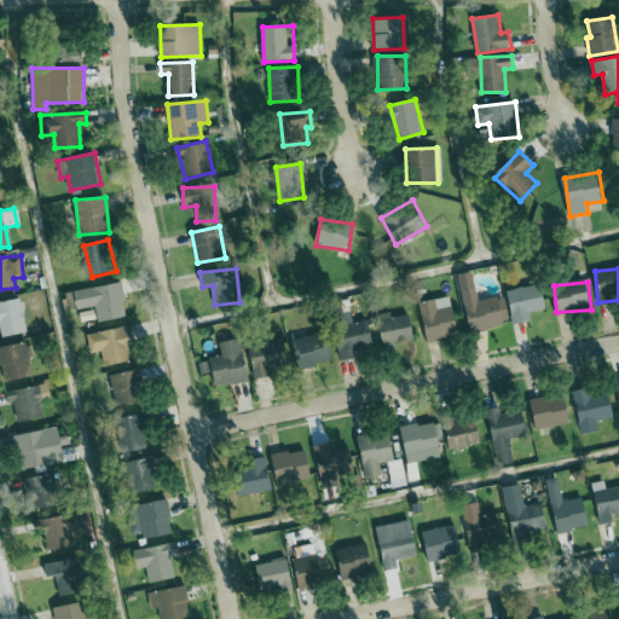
[(127,318),(121,283),(63,291),(67,311),(94,306),(97,322),(127,318)]
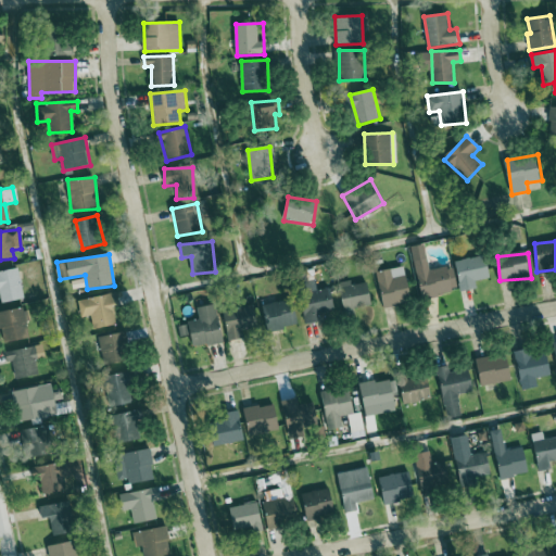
[(477,289),(476,280),(491,278),(488,256),(456,260),(460,291),(477,289)]
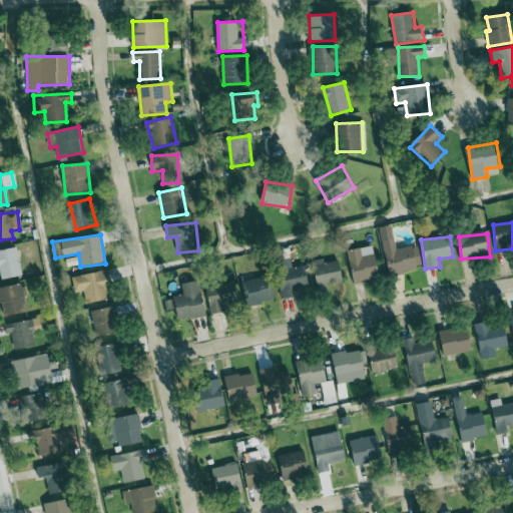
[(397,248),(395,238),(384,240),(388,275),(423,270),(420,245),(397,248)]
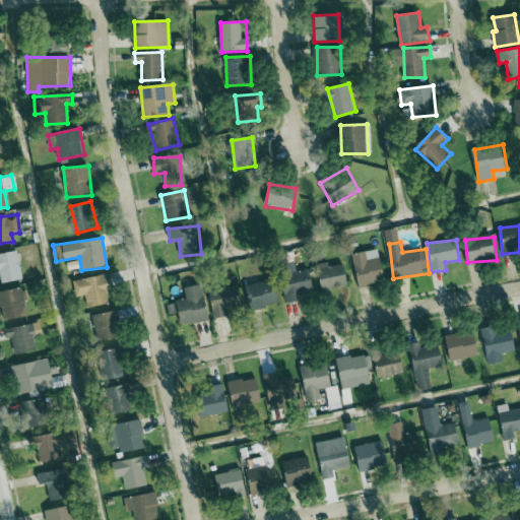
[(352,254),(359,288),(386,282),(380,249),(352,254)]
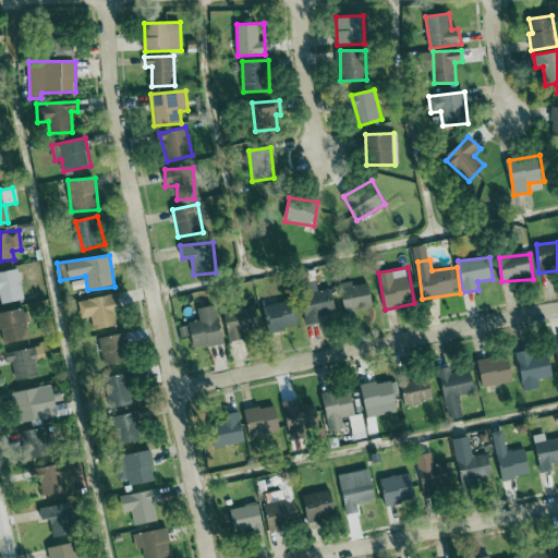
[(0,271),(0,284),(0,286),(2,303),(23,301),(20,270),(0,271)]
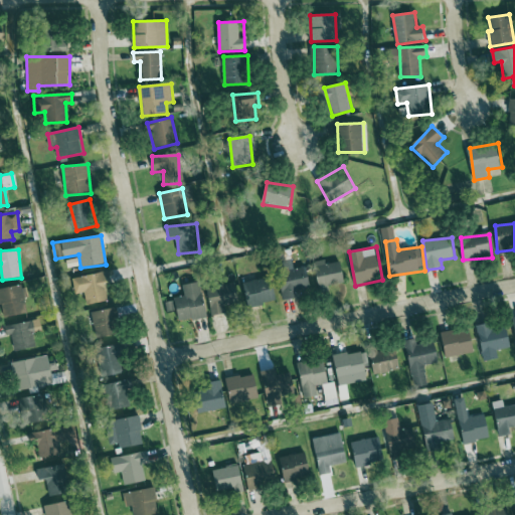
[(311,288),(308,268),(294,269),(293,259),(279,262),(285,300),(297,298),(296,290),(311,288)]
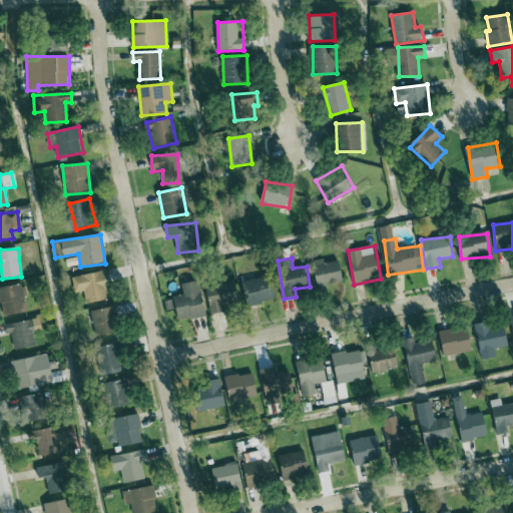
[(314,261),(318,287),(344,283),(341,261),(325,263),(325,259),(314,261)]
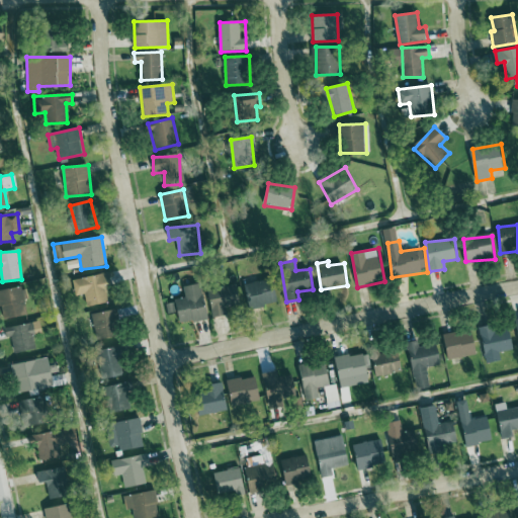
[(87,308),(110,301),(103,273),(72,280),(76,295),(84,293),(87,308)]
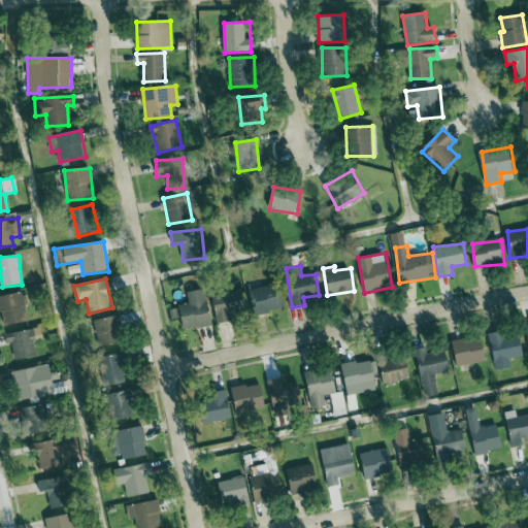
[(254,314),(284,308),(278,284),(250,289),(254,314)]
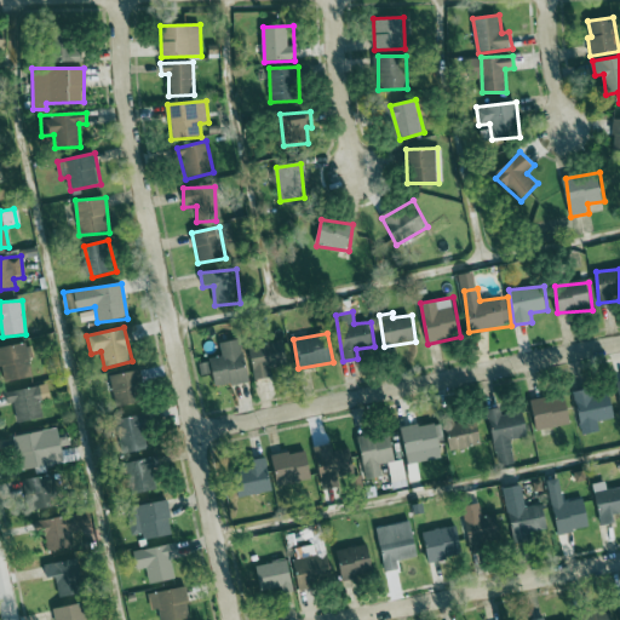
[(220,343),(223,359),(200,362),(201,375),(213,374),(216,388),(250,382),(244,339),(220,343)]
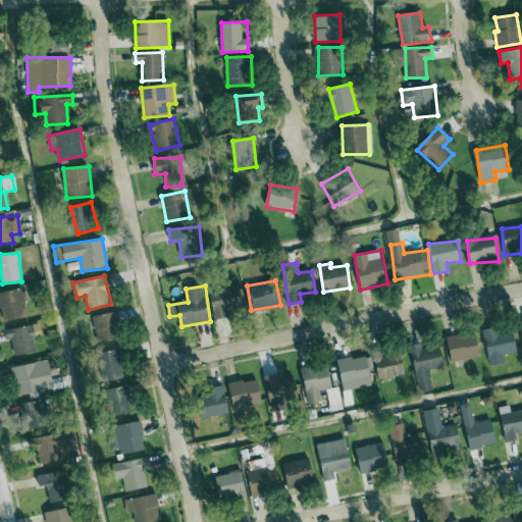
[(27,289),(0,293),(0,297),(4,322),(31,318),(27,289)]
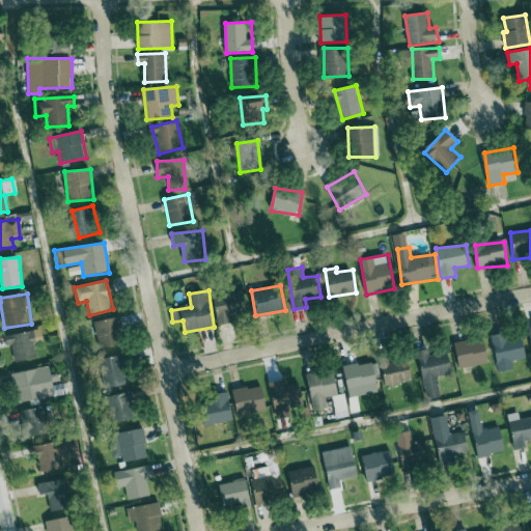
[(246,315),(246,294),(215,294),(216,325),(232,324),(232,316),(246,315)]
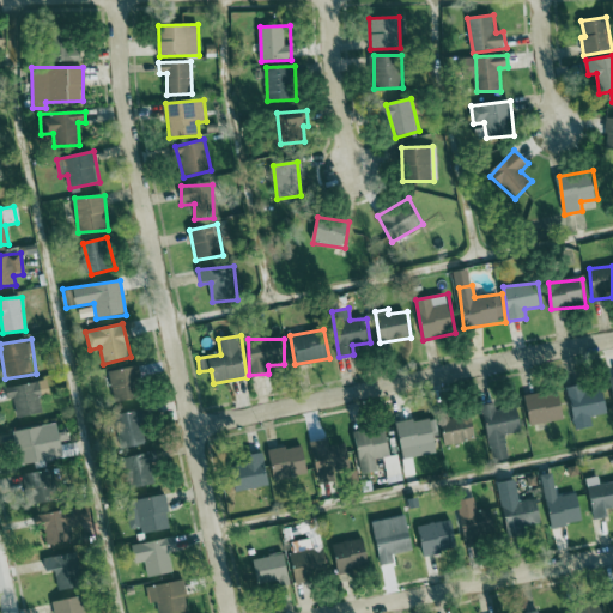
[(110,370),(113,400),(141,399),(140,368),(110,370)]
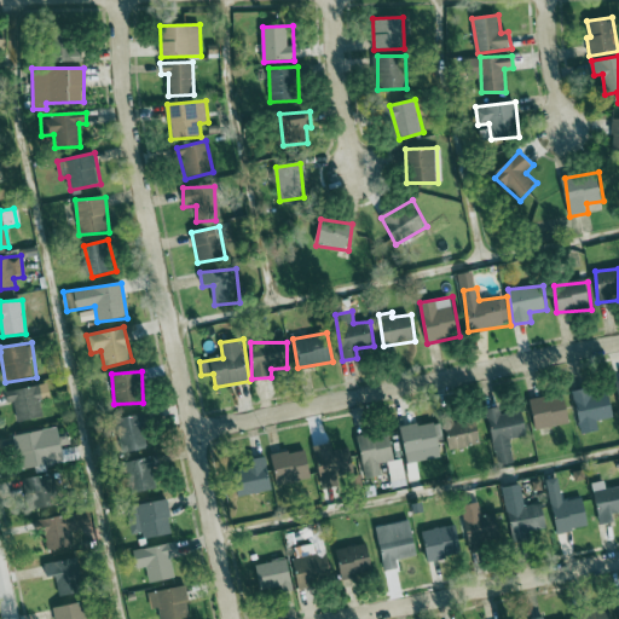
[(13,403),(17,422),(44,417),(40,400),(51,398),(48,385),(6,391),(7,403),(13,403)]
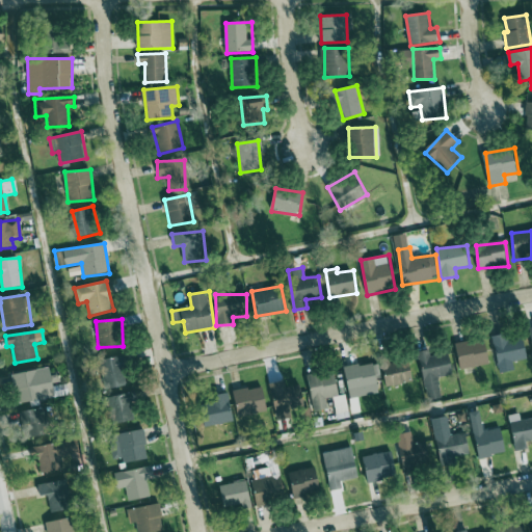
[(530,358),(524,333),(493,340),(501,374),(516,371),(514,362),(530,358)]
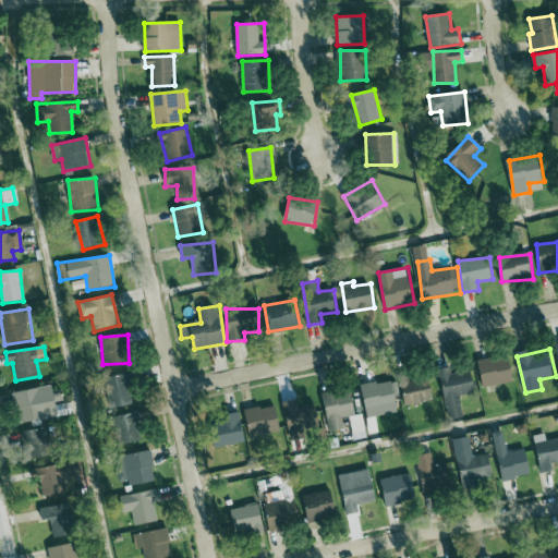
[(513,385),(512,358),(480,359),(482,386),(513,385)]
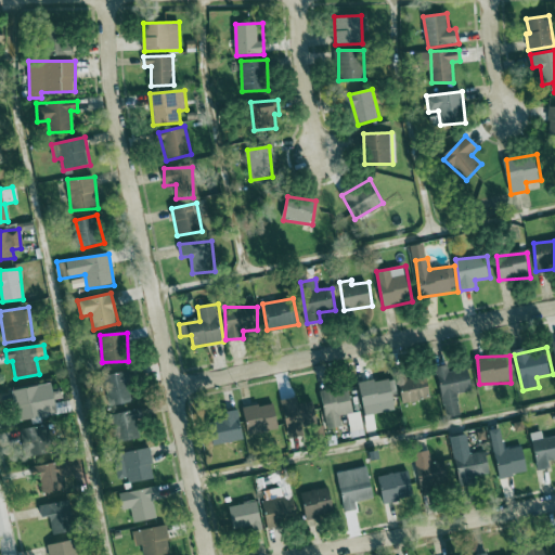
[(436,368),(446,418),(461,415),(456,395),(474,390),(469,368),(449,372),(448,365),(436,368)]
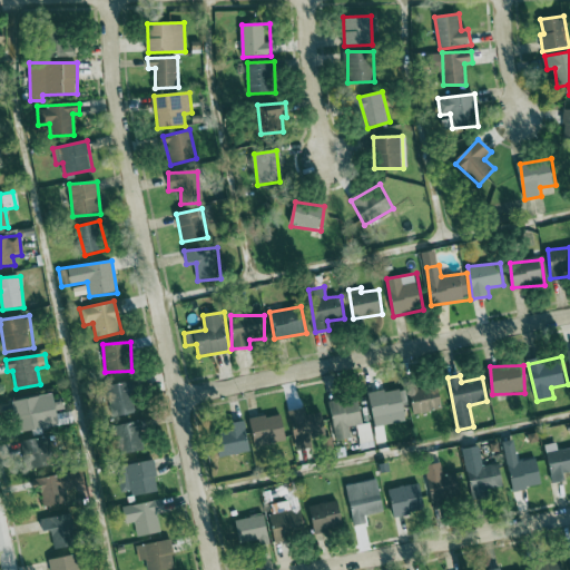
[(137,414),(134,382),(112,384),(116,416),(137,414)]
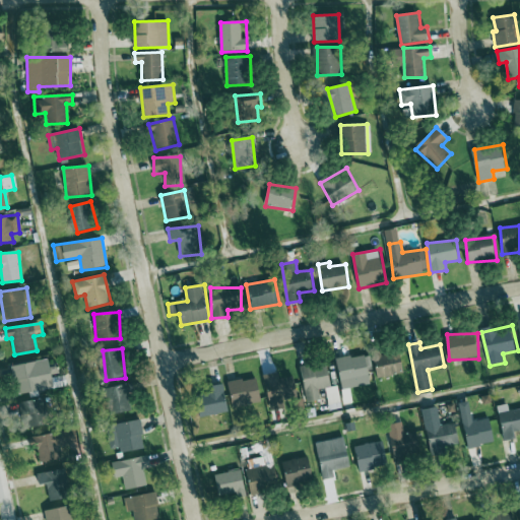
[(337,360),(342,389),(372,384),(366,353),(337,360)]
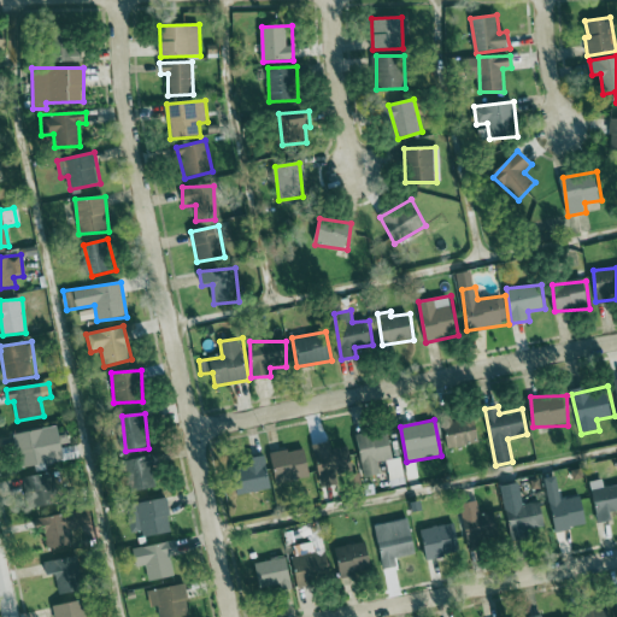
[(477,445),(476,419),(446,421),(447,446),(477,445)]
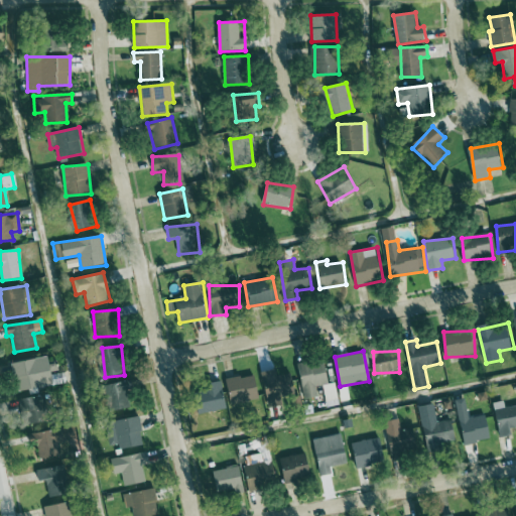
[(54,385),(51,372),(58,370),(56,363),(50,365),(48,356),(11,364),(18,392),(54,385)]
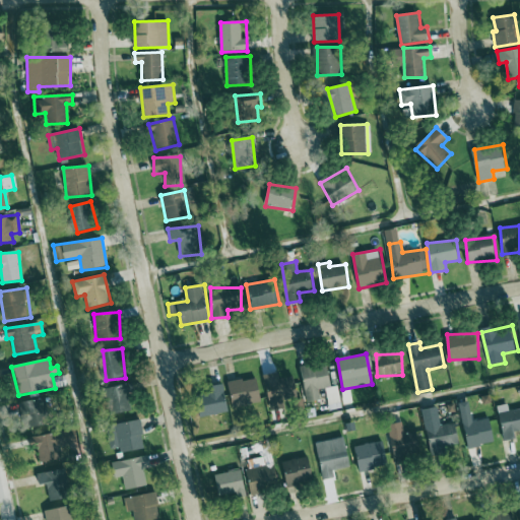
[(321,399),(319,389),(332,386),(327,362),(300,368),(308,402),(321,399)]
